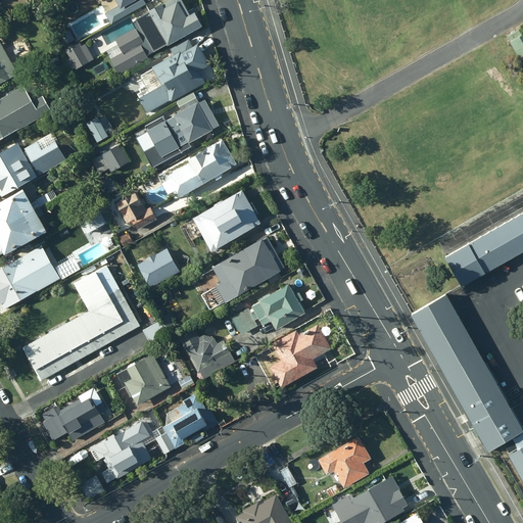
[(156,48),(200,25),(193,11),(185,15),(176,0),(175,0),(163,6),(161,3),(138,15),(156,48)]
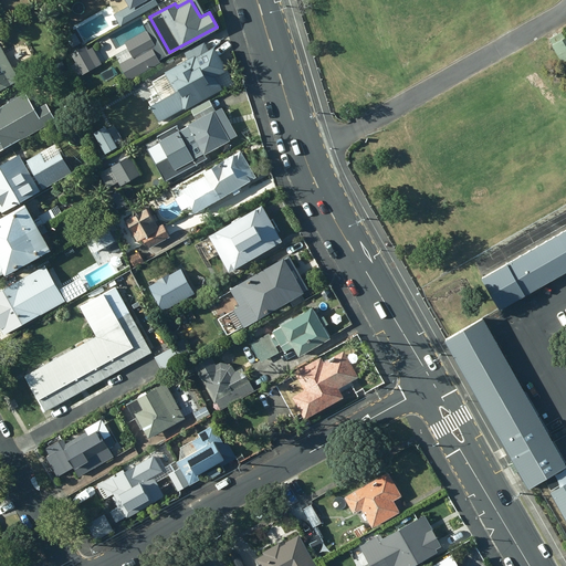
[(565,72),(565,35),(565,37),(564,35),(549,43),(565,72)]
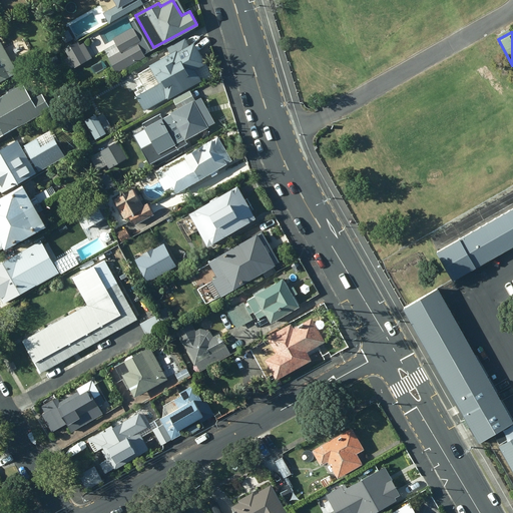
[(142,54),(132,38),(121,44),(131,61),(142,54)]
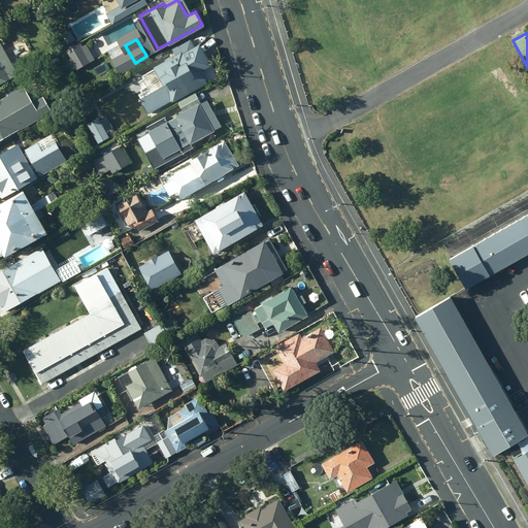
[(171,101),(206,83),(199,69),(209,63),(199,42),(182,52),(180,51),(153,66),(162,84),(139,97),(147,112),(171,100),(171,101)]
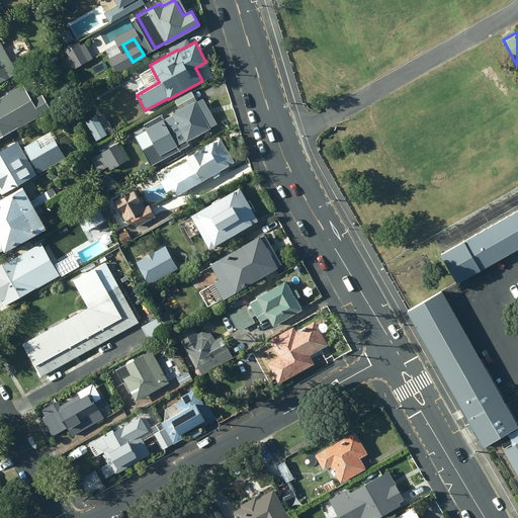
[(0,80),(16,72),(0,42),(0,80)]
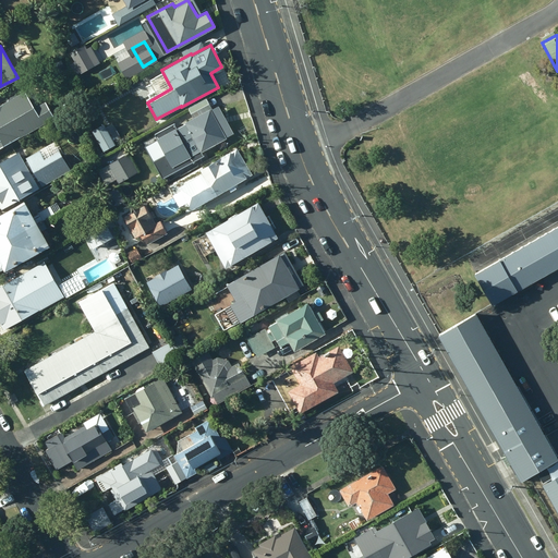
[(101,62),(93,48),(69,61),(76,76),(101,62)]
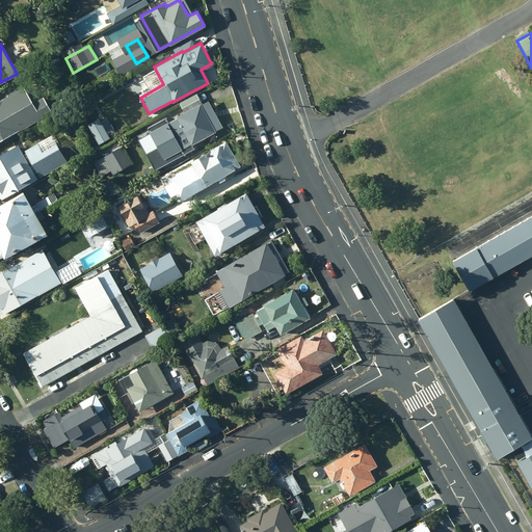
[(0,140),(51,112),(43,97),(31,103),(23,86),(0,99),(0,140)]
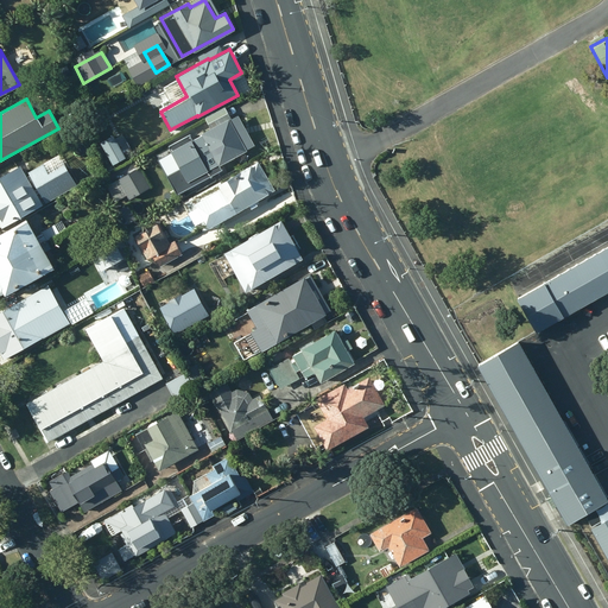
[(246,150),(228,118),(201,133),(202,135),(170,153),(188,188),(217,171),(215,168),(246,150)]
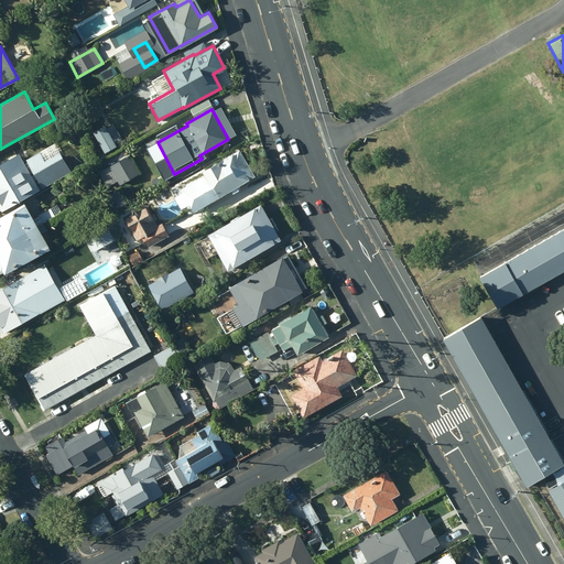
[(115,141),(125,138),(118,122),(95,132),(105,155),(118,149),(115,141)]
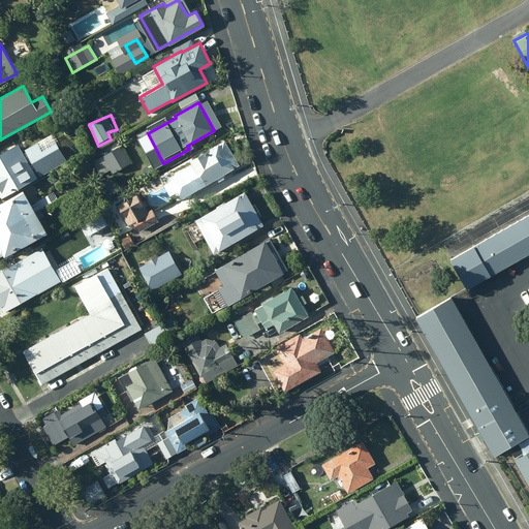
[(181,197),(239,164),(224,138),(165,172),(170,180),(162,184),(168,195),(177,190),(181,197)]
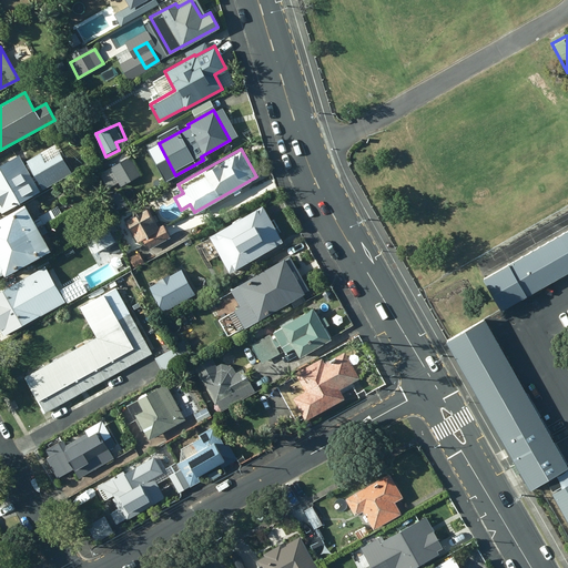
[(70,173),(61,156),(32,173),(33,175),(31,178),(18,153),(0,162),(0,212),(0,213),(70,173)]
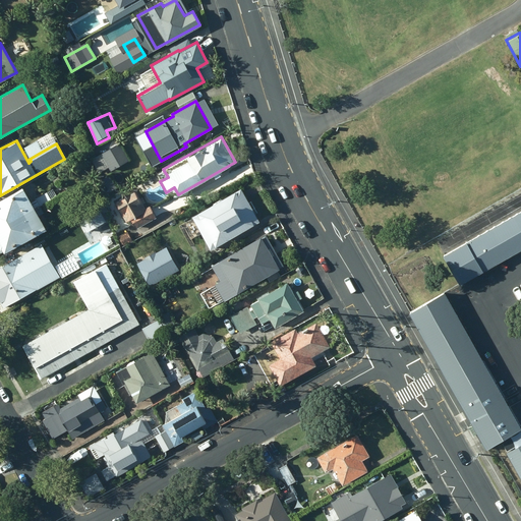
[(128,160),(118,143),(100,154),(110,171),(128,160)]
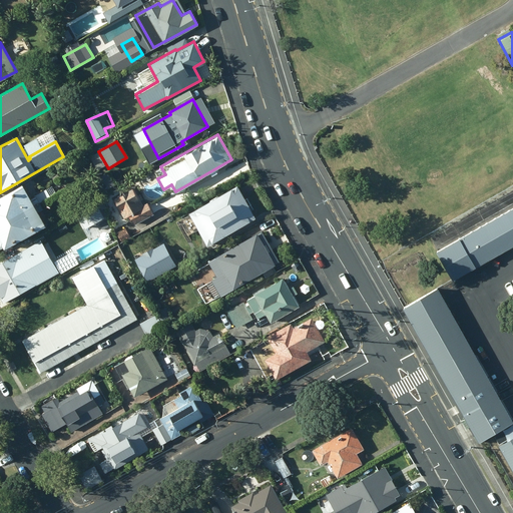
[(0,226),(36,206),(24,183),(0,196),(0,226)]
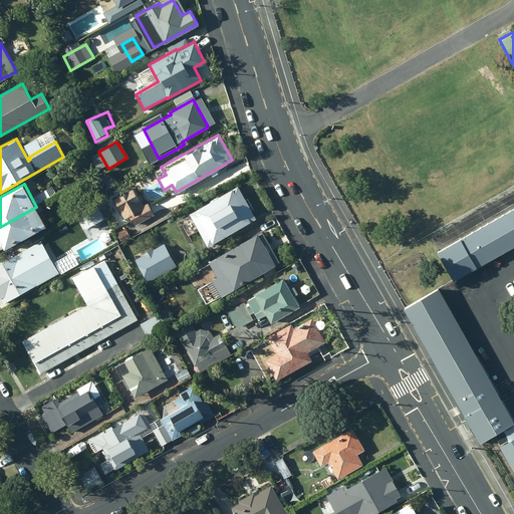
[(254,218),(237,186),(188,213),(207,246),(254,218)]
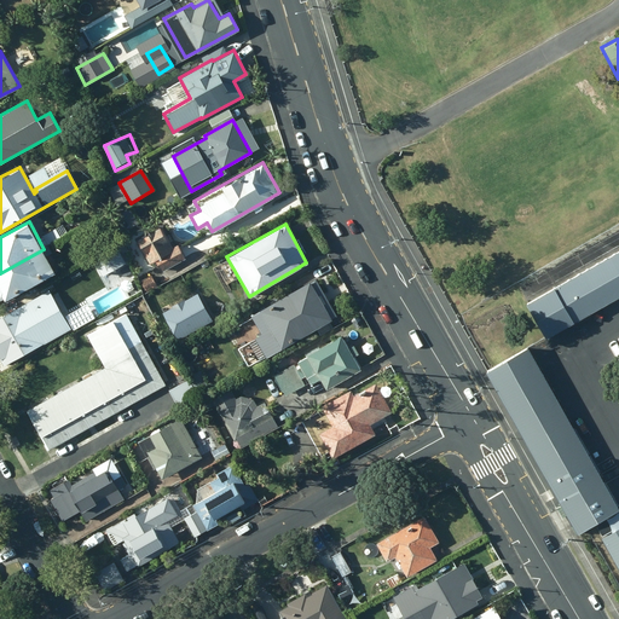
[(161,271),(185,258),(177,244),(172,247),(160,226),(136,239),(149,264),(155,260),(161,271)]
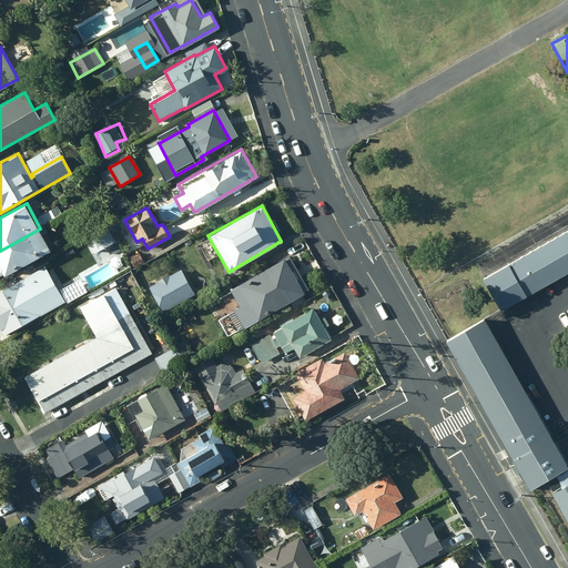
[(500,310),(567,271),(567,227),(482,277),(500,310)]
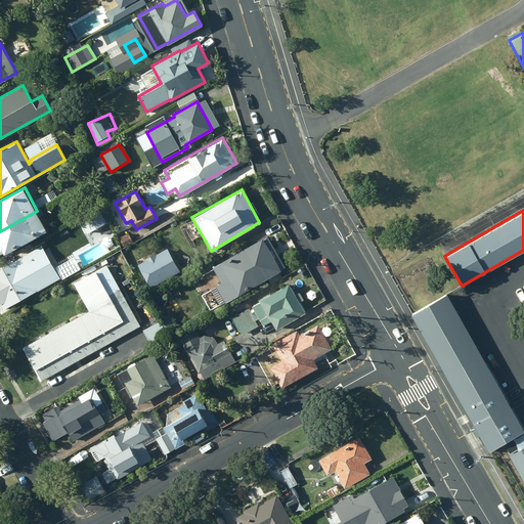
[(48,230),(37,211),(0,231),(0,252),(4,250),(6,254),(48,230)]
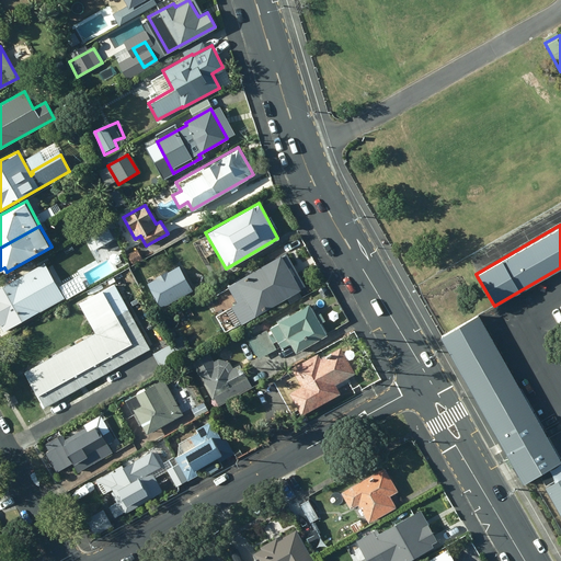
[(300,289),(279,254),(227,286),(237,302),(230,307),(241,324),(300,289)]
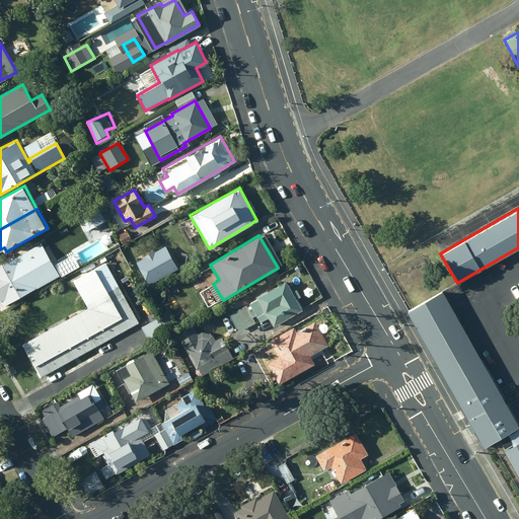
[(166,244),(135,262),(148,286),(179,269),(166,244)]
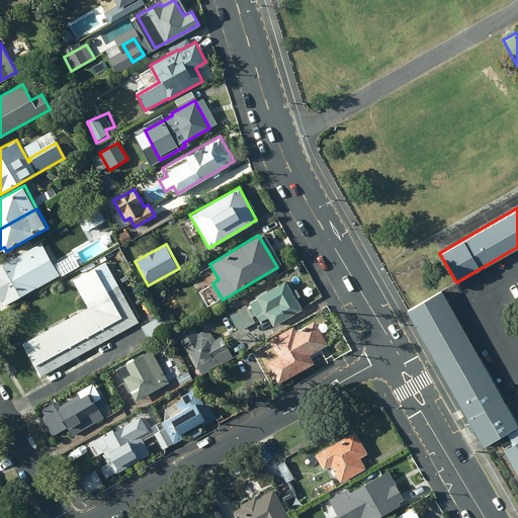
[(0,303),(1,306),(56,275),(50,264),(45,267),(33,247),(0,265),(0,263),(0,303)]
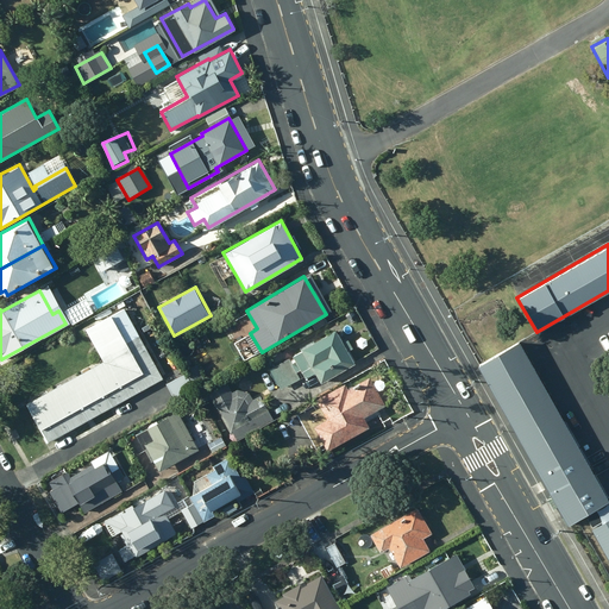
[(85,330),(102,360),(113,355),(140,340),(124,308),(85,330)]
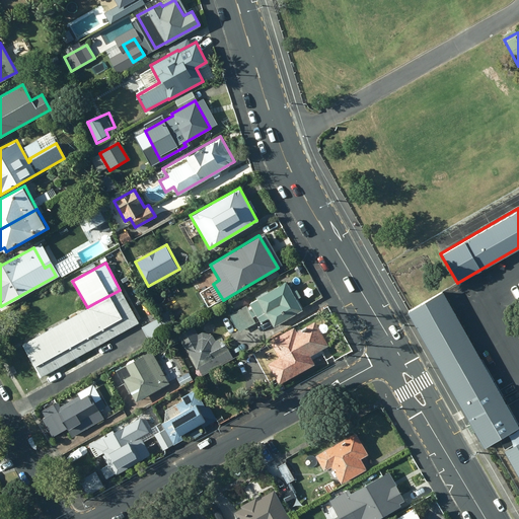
[(302,310),(285,281),(256,297),(256,298),(248,303),(258,321),(267,317),(273,326),(302,310)]
